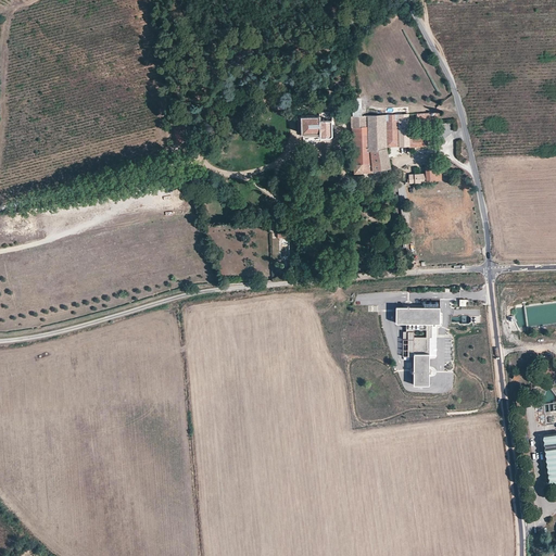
[(333,135),(332,111),(319,111),(319,114),(301,115),(301,117),(297,119),(298,130),(301,133),(301,134),(318,133),(318,135),(321,137),(330,137),(333,135)]
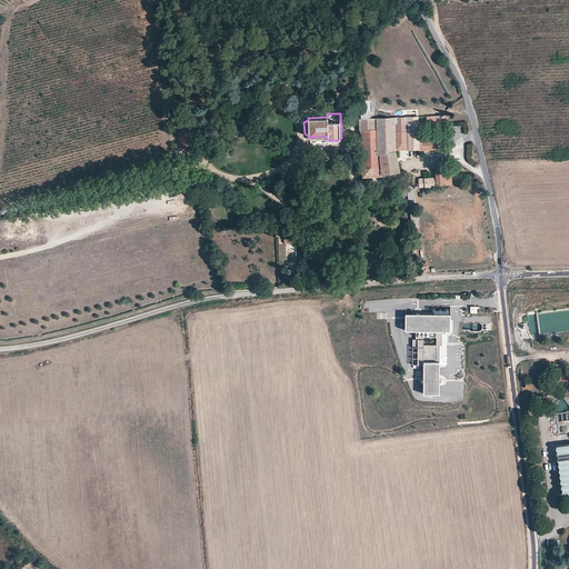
[(359,119),(361,177),(381,177),(381,176),(400,172),(396,150),(396,132),(407,132),(408,150),(419,149),(419,151),(433,150),(433,140),(421,140),(421,138),(419,138),(419,126),(418,116),(359,119)]
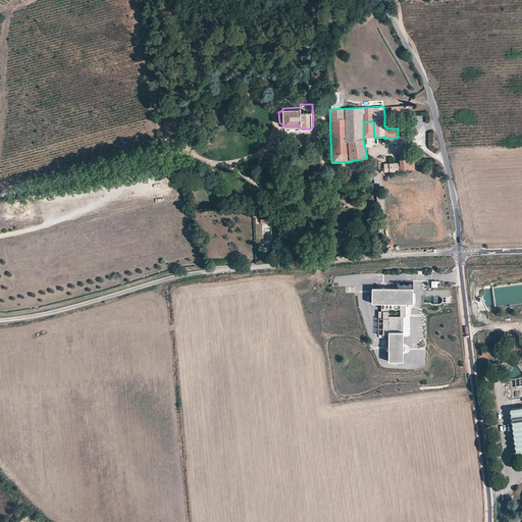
[(163,121),(166,135),(174,133),(173,127),(178,126),(175,118),(172,118),(170,114),(164,116),(165,120),(163,121)]
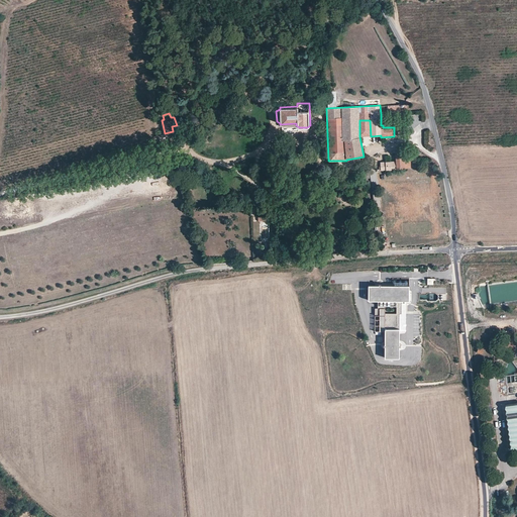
[(359,120),(359,136),(371,136),(370,120),(359,120)]
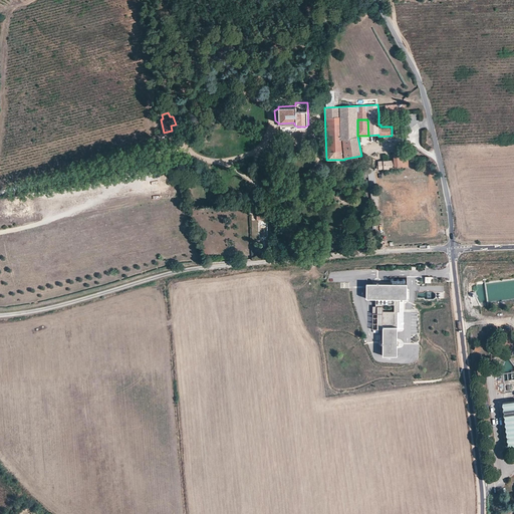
[(394,161),(394,169),(409,168),(408,154),(393,155),(394,161)]
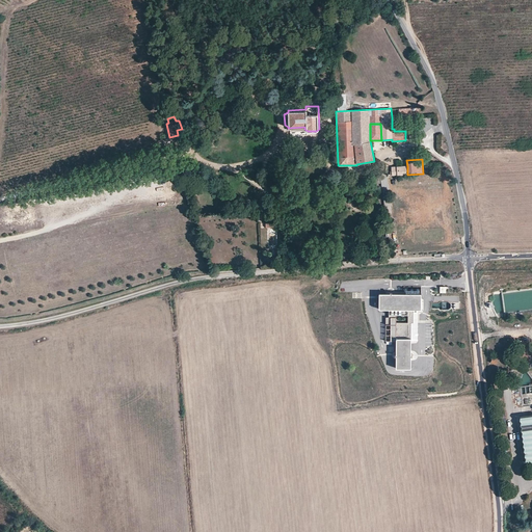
[(397,167),(398,176),(407,175),(407,166),(397,167)]
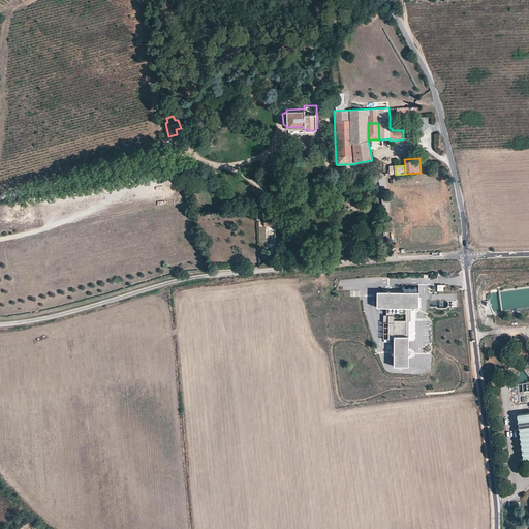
[(396,175),(395,166),(390,166),(386,167),(387,175),(396,175)]
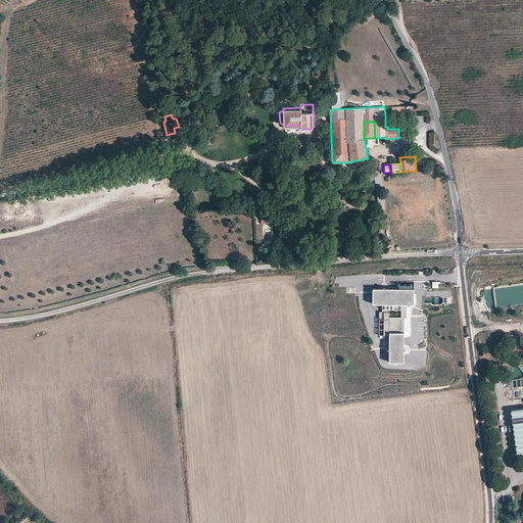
[(414,274),(397,274),(397,283),(373,282),(372,295),(382,296),(382,305),(377,304),(376,328),(387,329),(386,355),(400,357),(402,312),(406,312),(406,298),(413,298),(414,274)]
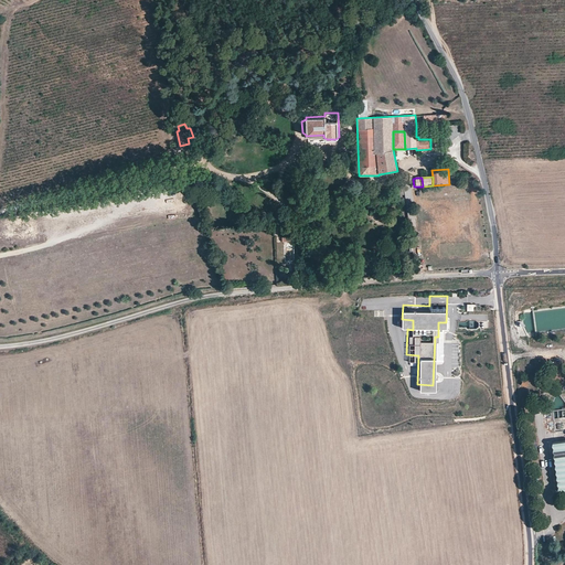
[(554,456),(558,491),(564,490),(564,440),(552,443),(554,456)]
